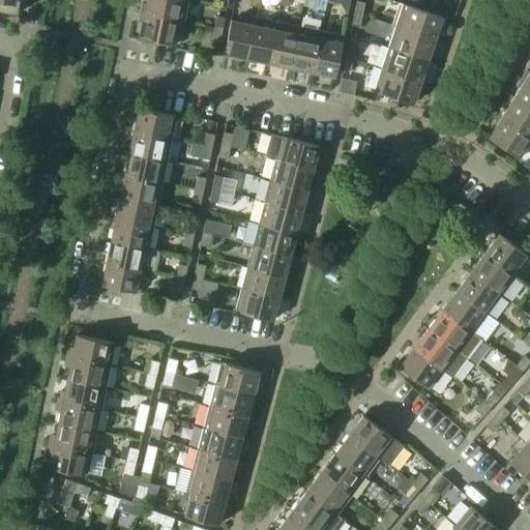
[(24,0),(0,0),(0,10),(16,15),(19,0),(21,0),(25,1),(24,0)]
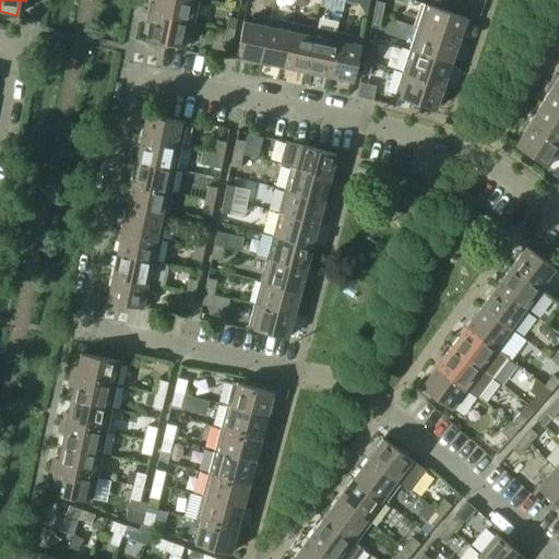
[(193,22),(198,0),(153,0),(153,3),(149,2),(147,12),(193,22)]
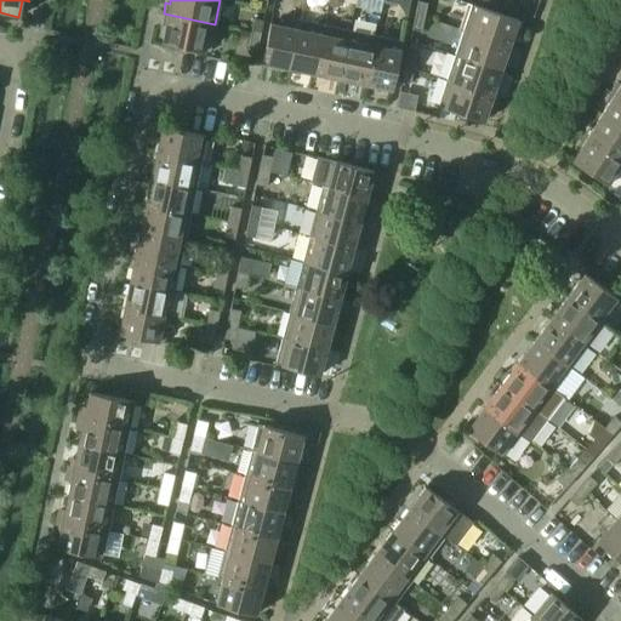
[(417,1),(415,15),(423,17),(427,3),(417,1)]
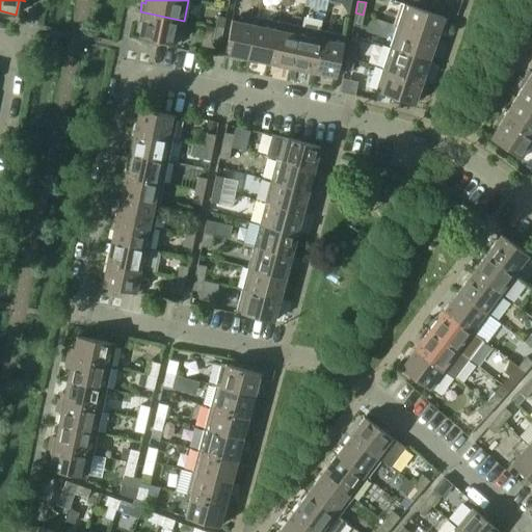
[(396,26),(440,40),(443,31),(439,29),(443,17),(403,3),(396,26)]
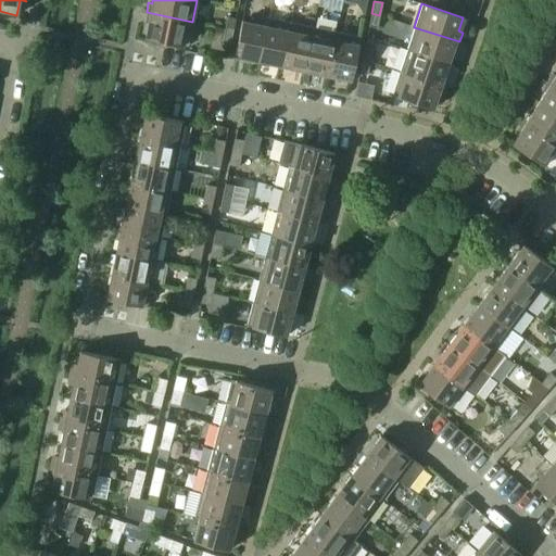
[(192,22),(147,12),(144,23),(148,23),(146,37),(188,46),(192,22)]
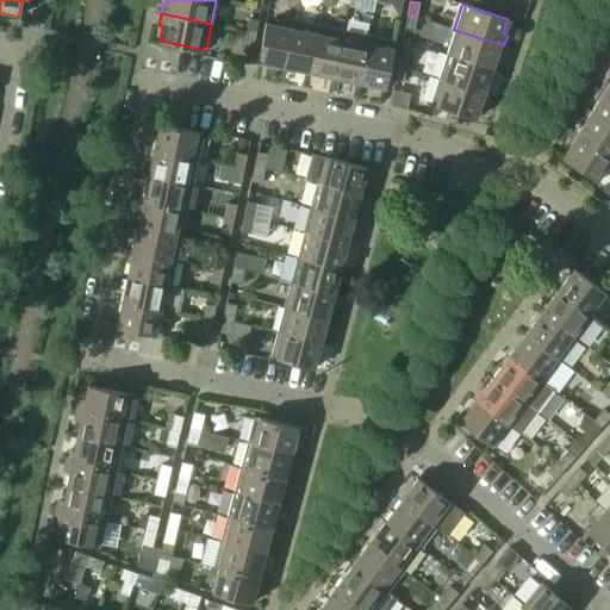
[(416,17),(408,14),(404,29),(414,30),(416,17)]
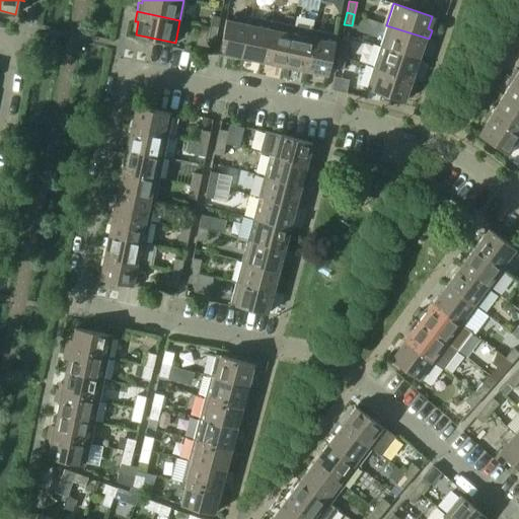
[(210,27),(217,28),(220,17),(212,15),(210,27)]
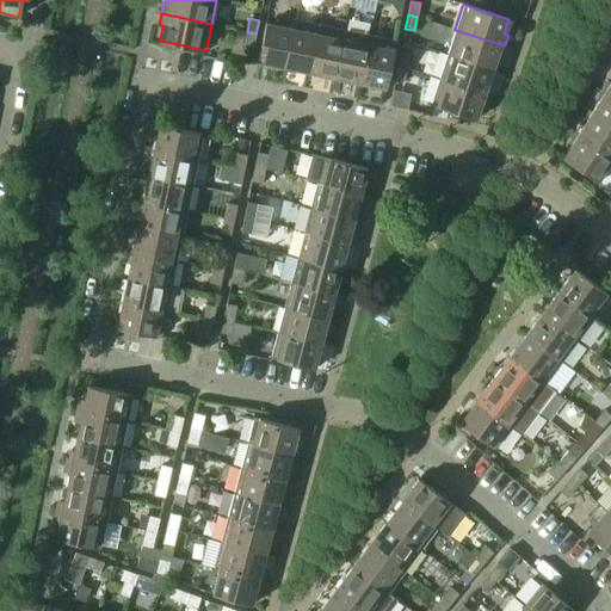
[(284,67),(309,72),(319,24),(294,19),(291,29),(284,67)]
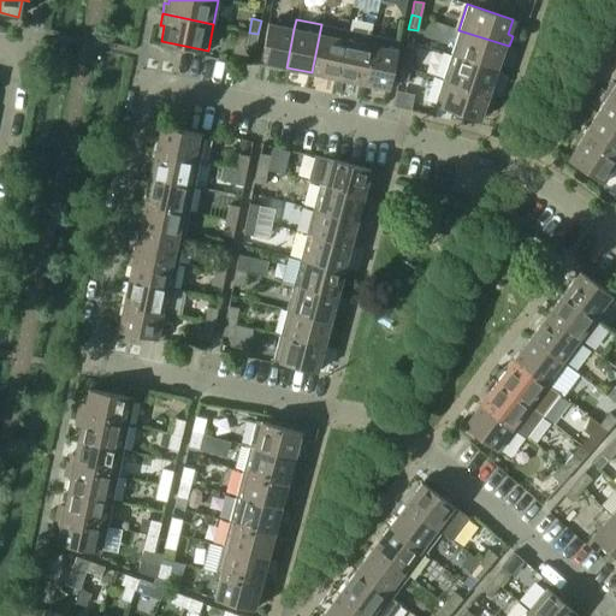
[(294,29),(267,23),(260,61),(286,67),(294,29)]
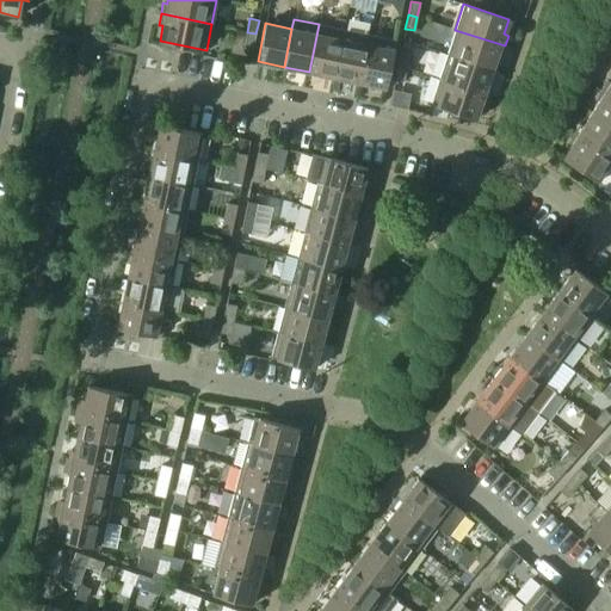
[(344,29),(319,24),(309,72),(334,78),(344,29)]
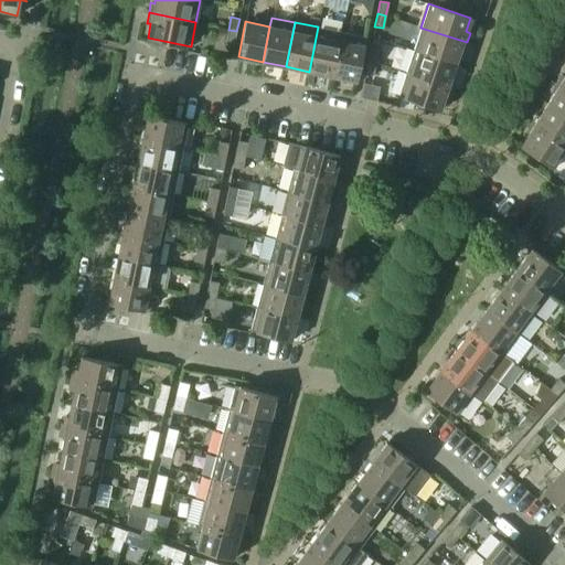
[(309,72),(332,76),(341,32),(318,27),(309,72)]
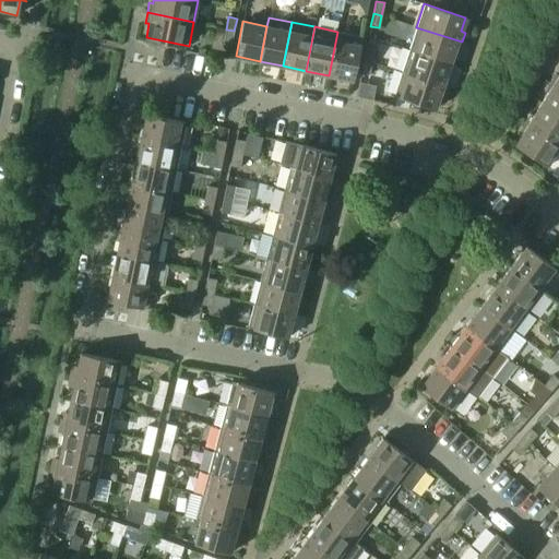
[(409,49),(451,63),(454,50),(459,51),(462,42),(416,27),(409,49)]
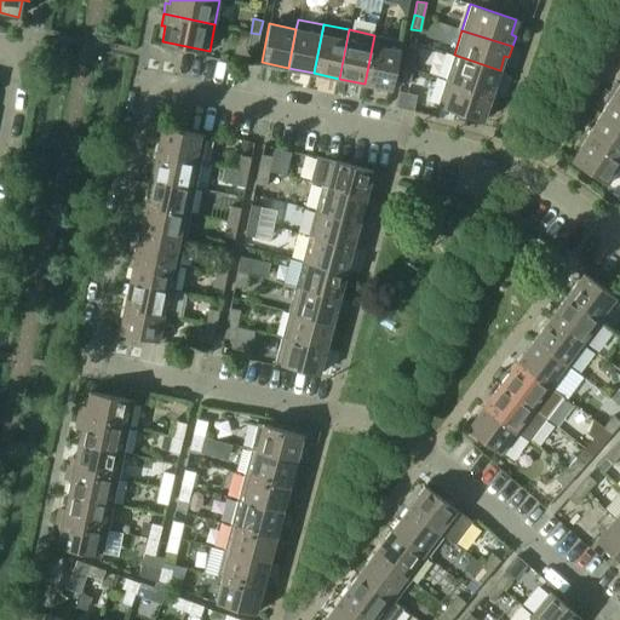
[(257,47),(259,34),(251,33),(248,46),(257,47)]
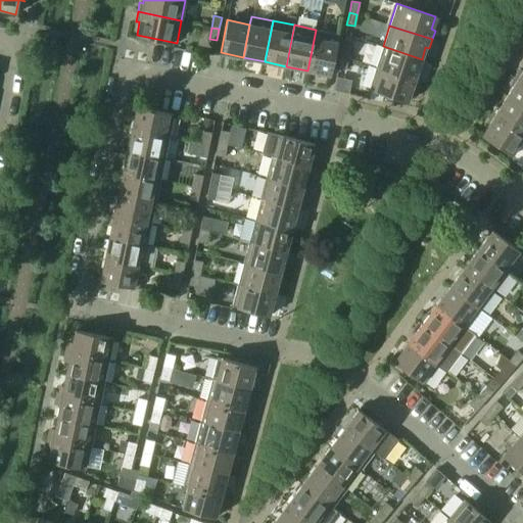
[(339,34),(316,30),(307,70),(330,76),(339,34)]
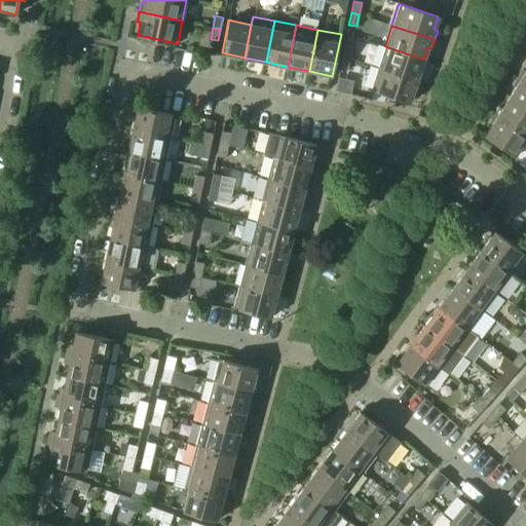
[(344,44),(342,57),(349,58),(350,58),(355,59),(359,47),(344,44)]
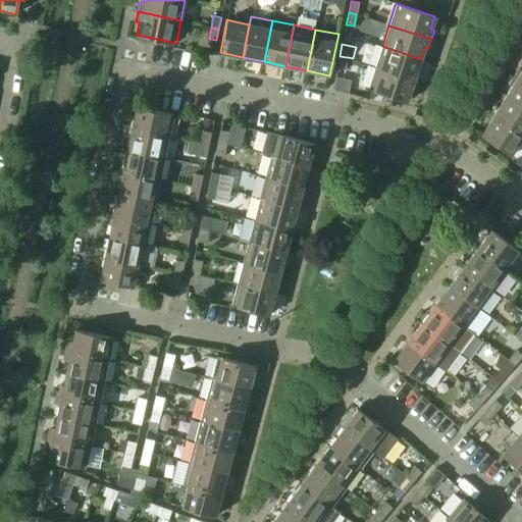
[(382,46),(375,66),(417,81),(420,71),(417,70),(421,59),(382,46)]
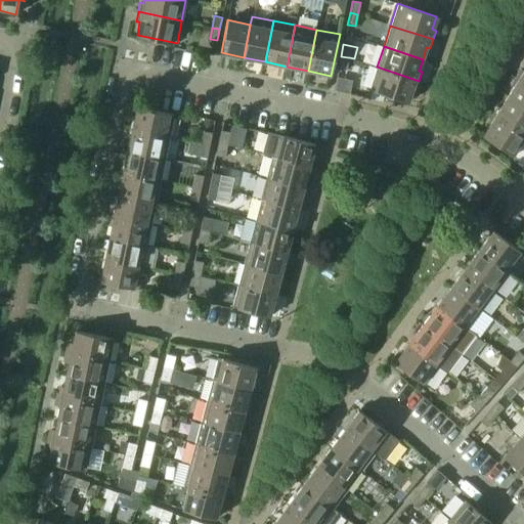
[(348,57),(341,56),(339,68),(346,70),(348,57)]
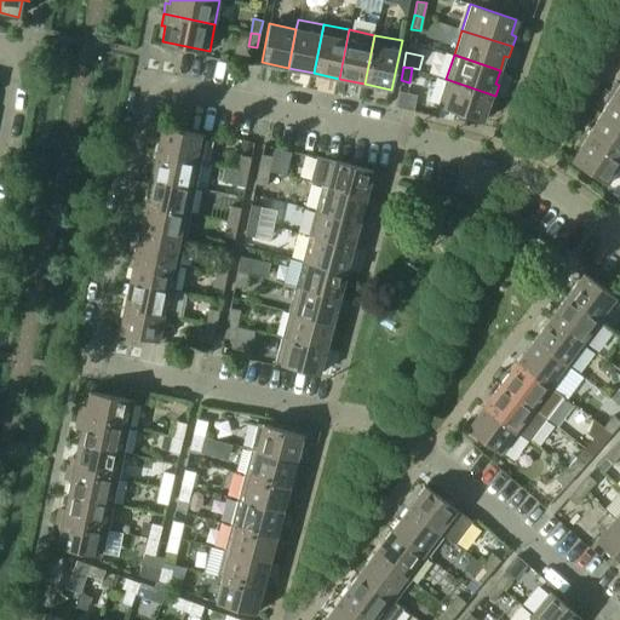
[(495,96),(446,79),(437,105),(483,120),(488,105),(492,107),(495,96)]
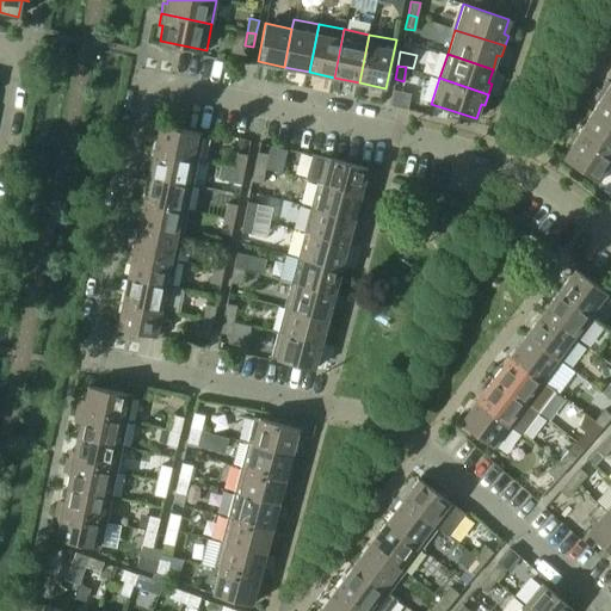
[(610,96),(610,80),(610,82),(606,80),(600,90),(610,96)]
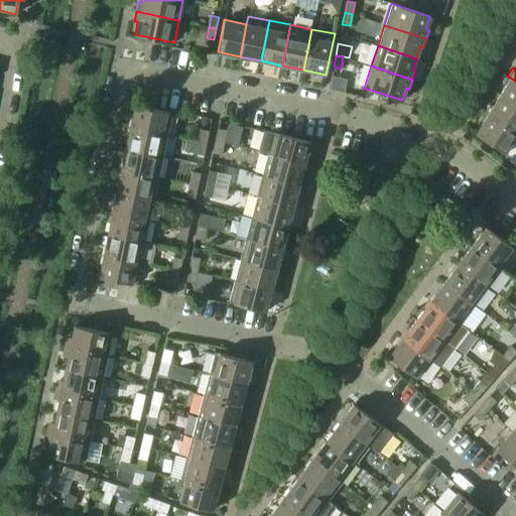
[(515,106),(515,81),(507,76),(502,84),(505,86),(499,96),(515,106)]
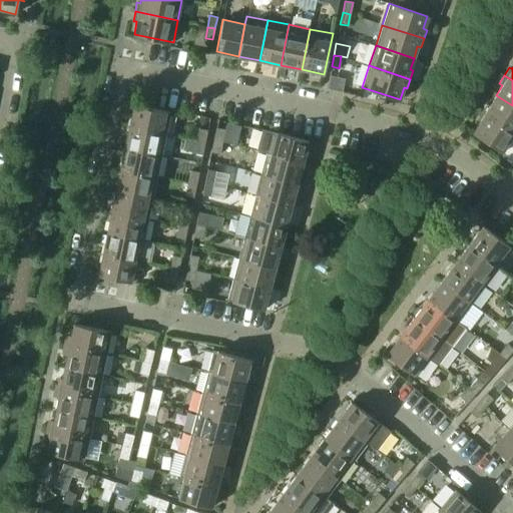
[(512,131),(512,105),(496,95),(489,105),(486,104),(481,111),(512,131)]
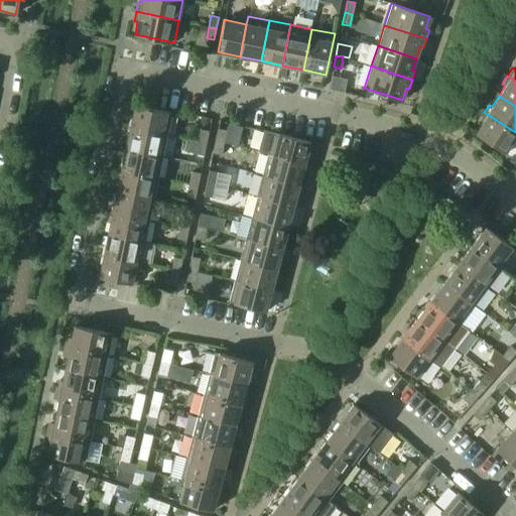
[(130,127),(166,135),(171,113),(134,105),(130,127)]
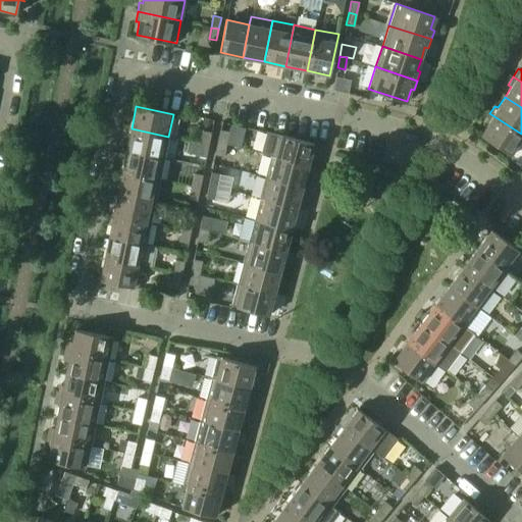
[(521,134),(489,113),(484,121),(487,123),(480,135),(512,155),(511,157),(512,161),(520,166),(521,165),(521,134)]
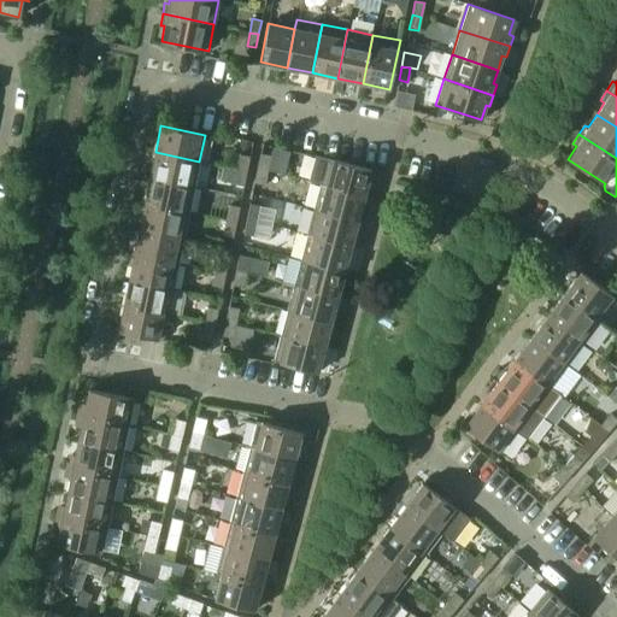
[(156,152),(150,177),(194,187),(199,162),(156,152)]
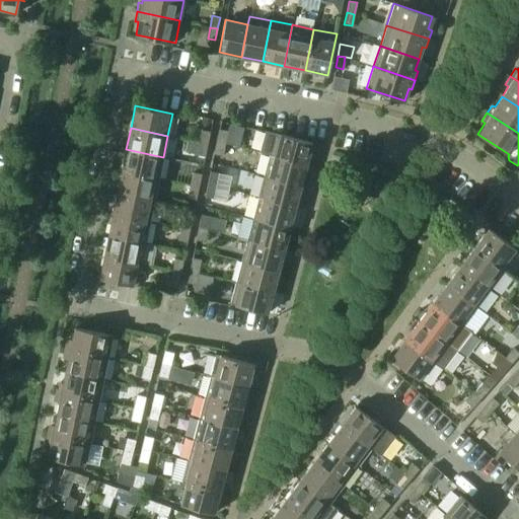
[(216,141),(225,143),(228,131),(219,129),(216,141)]
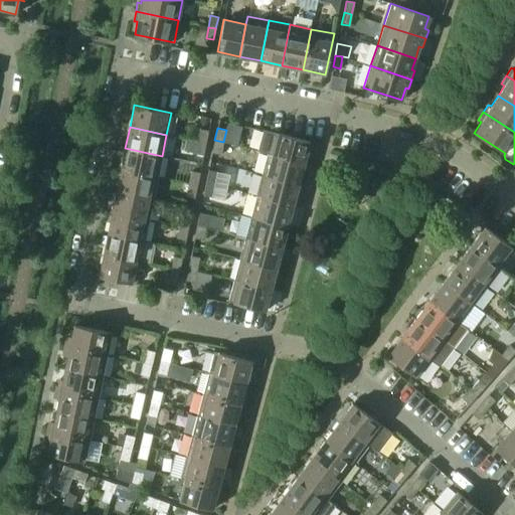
[(197,141),(206,143),(208,130),(200,129),(197,141)]
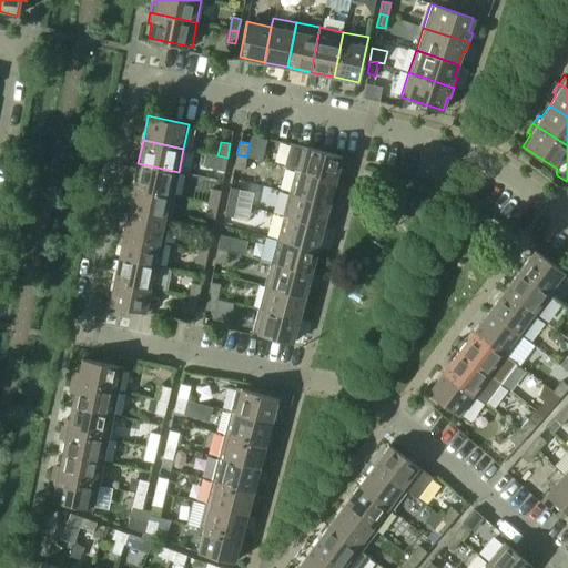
[(295,170),(335,180),(342,156),(301,145),(295,170)]
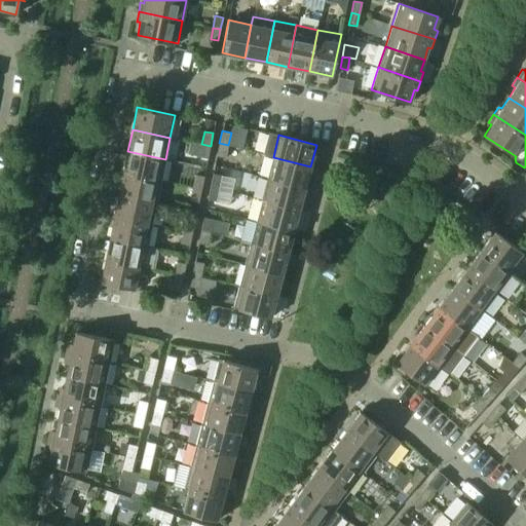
[(225,157),(228,145),(219,143),(217,155),(225,157)]
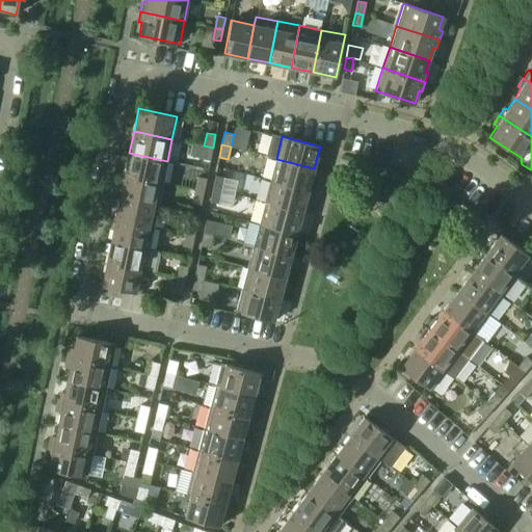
[(210,159),(213,148),(204,145),(202,158),(210,159)]
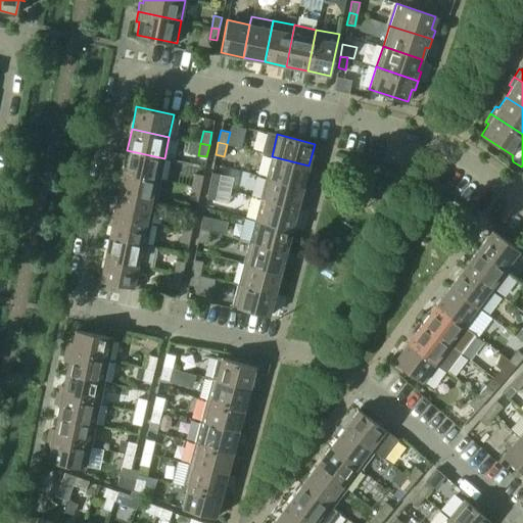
[(160,180),(164,158),(127,150),(123,172),(160,180)]
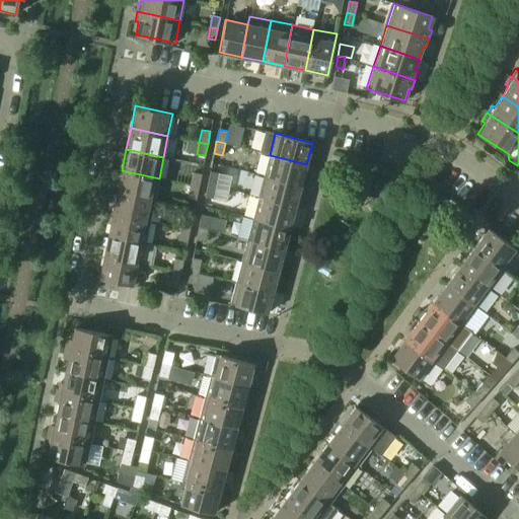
[(270,155),(264,175),(300,186),(306,164),(270,155)]
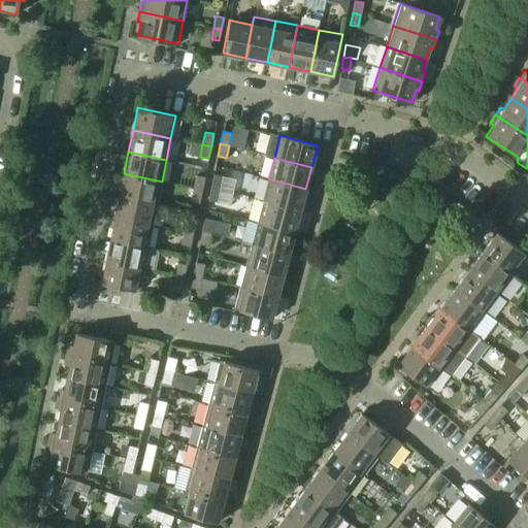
[(124,173),(119,195),(157,203),(162,182),(124,173)]
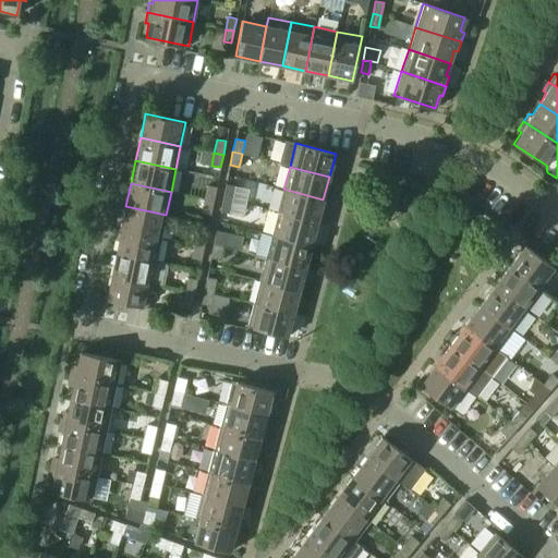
[(226,184),(222,197),(232,199),(235,186),(226,184)]
